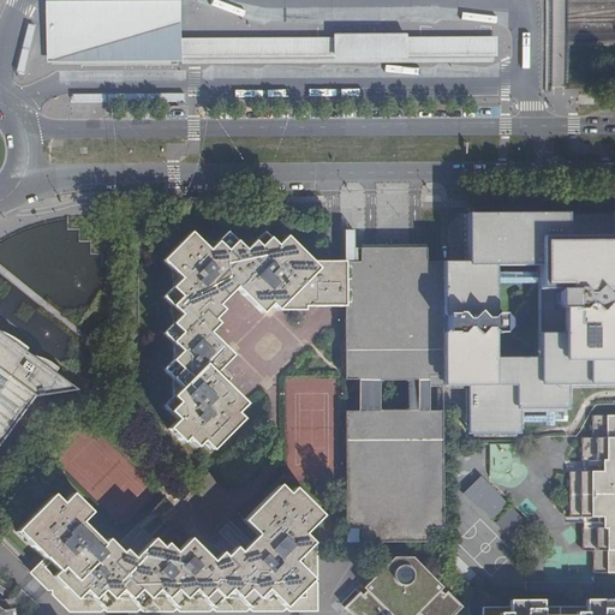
[(174,7),(51,7),(51,57),(139,55),(166,55),(166,49),(165,29),(174,25),(174,7)]
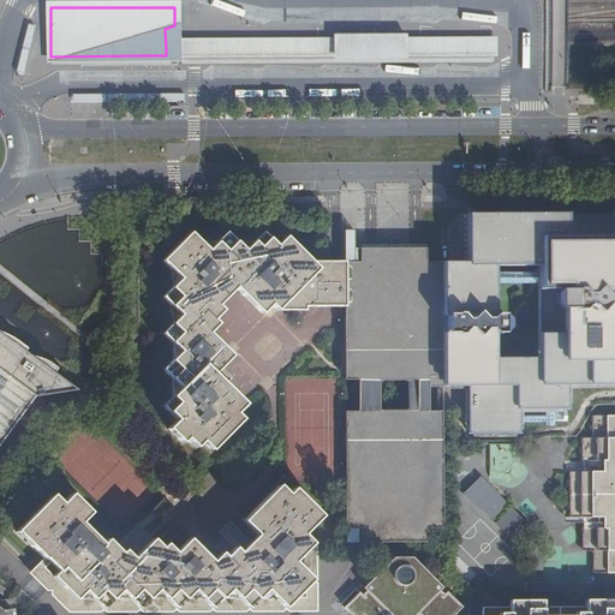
[(181,59),(181,64),(195,64),(494,63),(494,59),(494,57),(497,57),(497,37),(405,37),(405,58),(335,58),(335,37),(187,39),(178,39),(179,59),(181,59)]
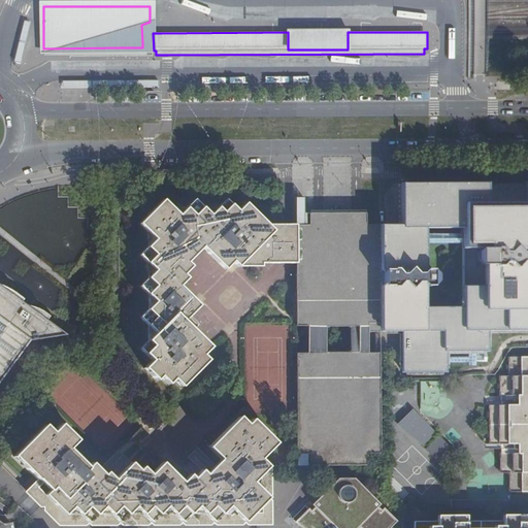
[(348,32),(288,32),(288,50),(348,50),(348,32)]
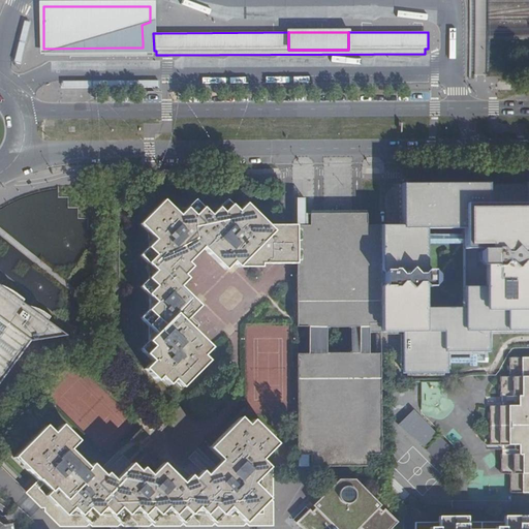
[(382,333),(401,333),(401,354),(404,356),(446,358),(447,364),(489,363),(489,352),(484,353),(484,329),(488,324),(492,328),(528,328),(528,290),(528,292),(523,288),(525,286),(525,283),(520,278),(525,272),(525,266),(527,263),(528,266),(528,265),(528,249),(525,249),(525,245),(528,245),(528,182),(524,183),(525,204),(487,205),(487,183),(404,184),(400,184),(401,225),(379,224),(380,333),(382,333)]
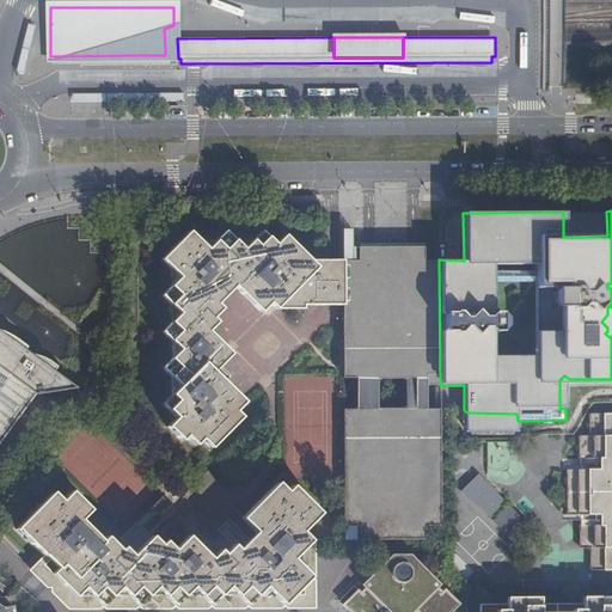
[(303,305),(342,305),(342,261),(312,261),(310,261),(283,236),(275,245),(262,232),(244,250),(225,232),(207,250),(189,233),(163,259),(181,277),(163,295),(181,313),(163,332),(181,350),(163,368),(172,378),(172,395),(164,403),(177,417),(167,427),(182,440),(187,436),(195,446),(201,439),(208,432),(218,441),(240,417),(234,411),(227,404),(236,395),(213,373),(231,354),(208,332),(203,328),(213,318),(221,308),(213,300),(231,282),(254,305),(262,295),(269,303),(275,308),(303,307),(303,305)]
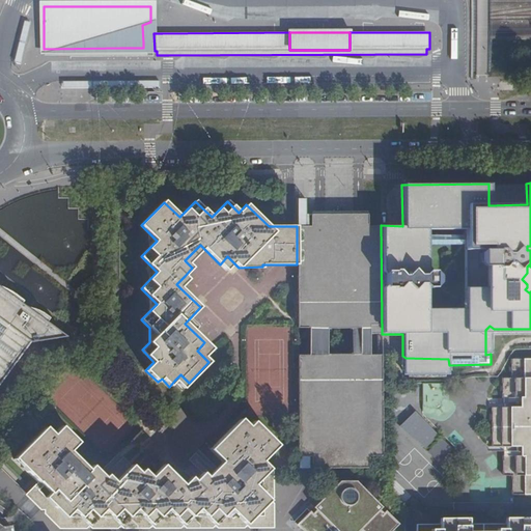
[(310,226),(307,226),(307,217),(300,217),(300,226),(297,226),(297,264),(298,329),(309,329),(309,356),(298,356),(298,457),(301,458),(300,469),(309,468),(309,457),(312,457),(311,469),(369,469),(369,457),(383,456),(382,356),(370,356),(371,334),(382,334),(381,225),(368,225),(368,215),(360,215),(320,215),(310,215),(310,226)]
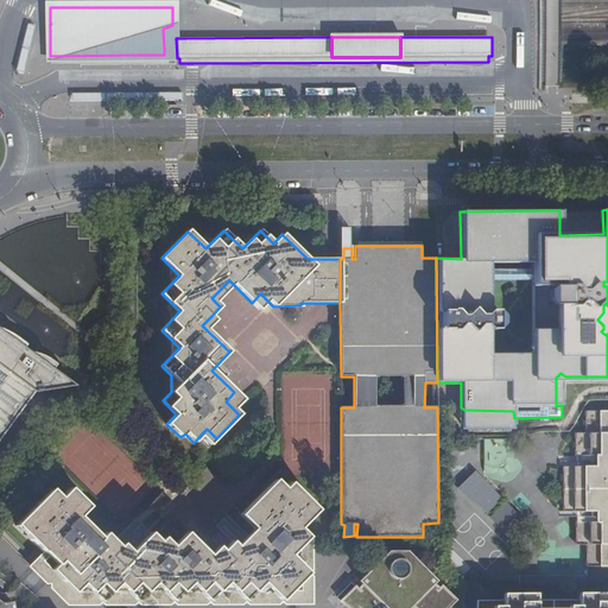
[(259,309),(267,301),(260,293),(252,303),(259,309)]
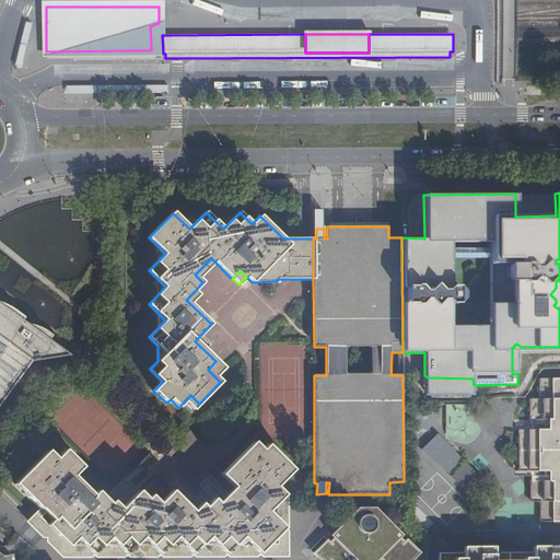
[(198,295),(195,291),(186,300),(190,304),(198,295)]
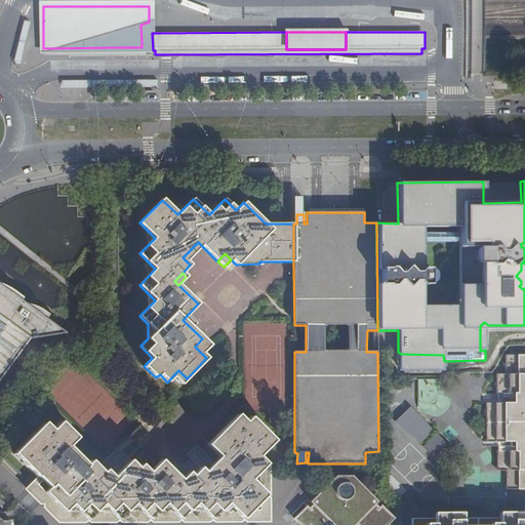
[(0,378),(17,356),(23,349),(29,339),(30,338),(66,333),(45,319),(47,315),(37,307),(32,306),(28,304),(21,300),(23,297),(6,287),(0,283),(0,378)]
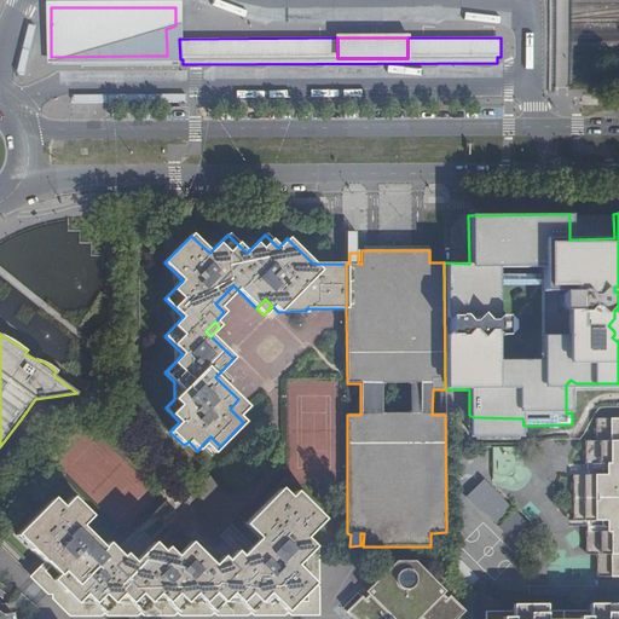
[(246,408),(238,399),(230,409),(237,416),(246,408)]
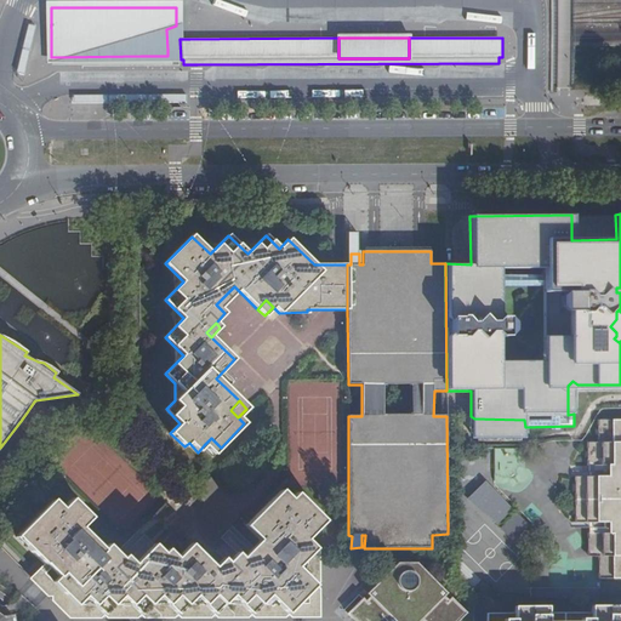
[(524,420),(474,419),(471,416),(472,439),(525,439),(525,427),(524,420)]
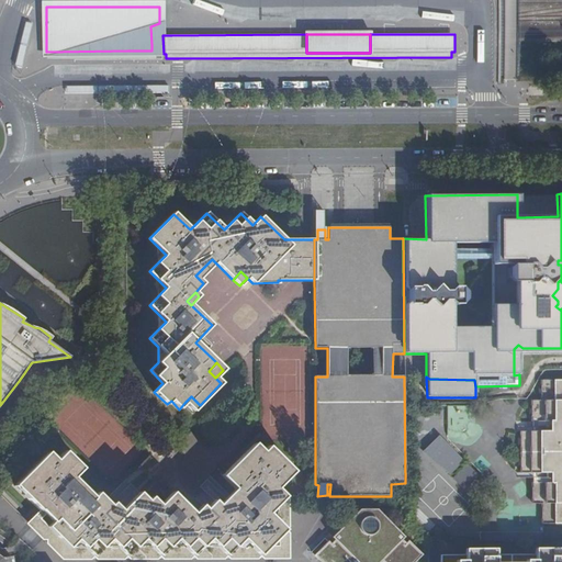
[(543,504),(555,505),(557,524),(561,524),(561,380),(542,381),(543,401),(534,401),(534,422),(540,422),(540,431),(523,433),(523,473),(540,473),(540,483),(534,483),(534,495),(543,502),(543,504)]
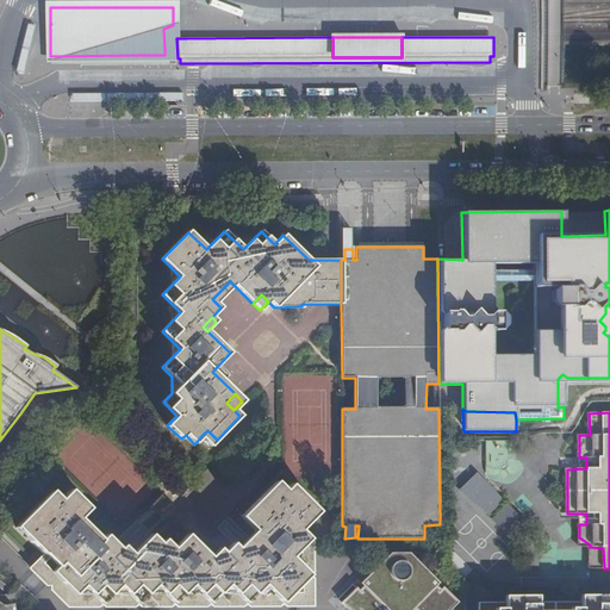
[(210,447),(217,440),(207,430),(200,437),(210,447)]
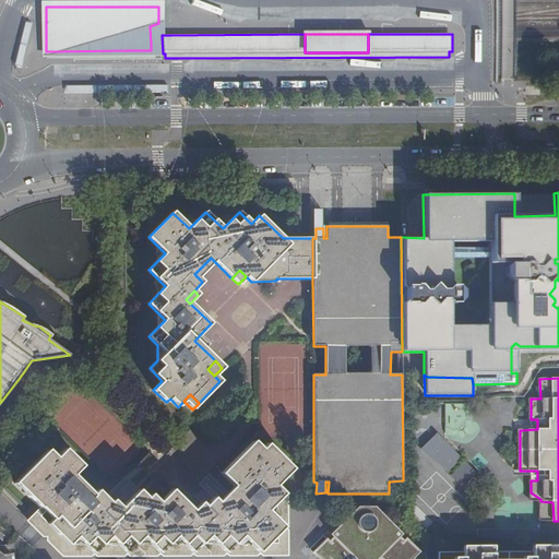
[(475,403),(444,403),(445,441),(476,440),(475,403)]
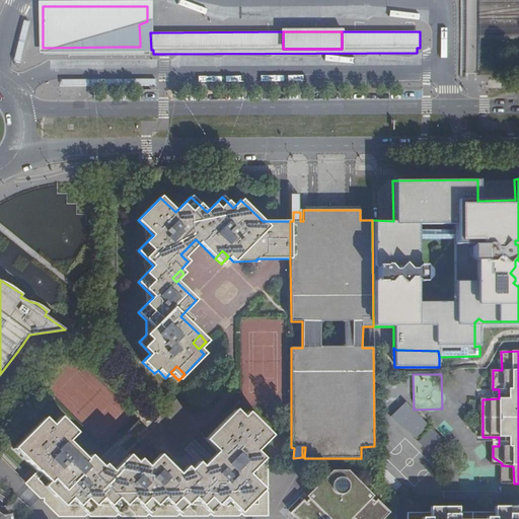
[(404,401),(390,417),(415,440),(429,425),(404,401)]
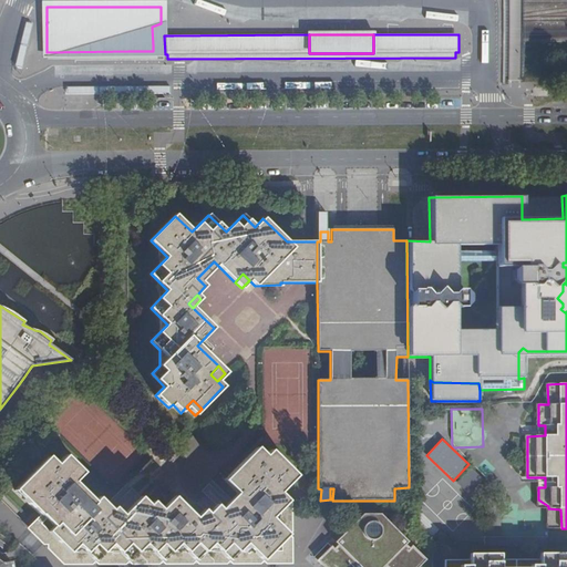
[(84,552),(94,563),(96,563),(112,547),(126,563),(131,563),(145,546),(161,562),(164,562),(179,546),(194,562),(197,562),(213,545),(227,562),(232,562),(246,545),(261,562),(265,560),(288,535),(276,524),(279,519),(279,511),(288,503),(279,494),(296,477),(270,453),(266,459),(257,450),(225,482),(241,498),(225,515),(217,507),(200,524),(175,498),(157,516),(142,500),(121,521),(99,500),(95,504),(74,483),(82,475),(65,459),(57,467),(53,471),(44,463),(19,487),(28,496),(23,501),(40,517),(44,514),(57,526),(49,534),(66,553),(84,552)]
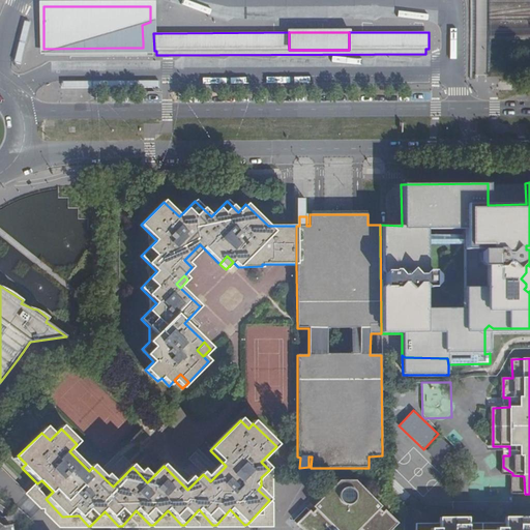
[(41,433),(50,440),(53,437),(45,429),(41,433)]
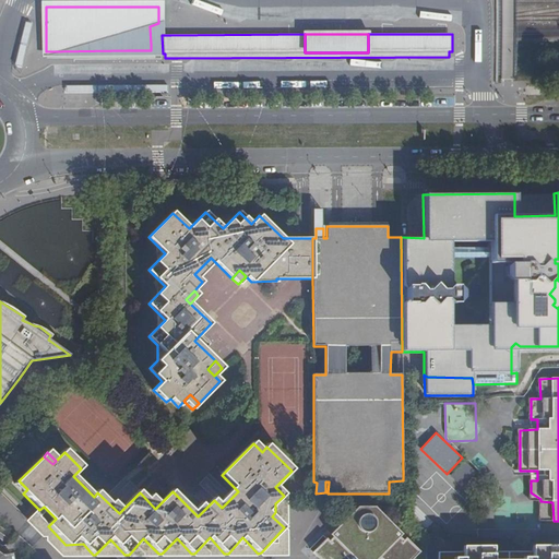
[(14,485),(23,494),(27,489),(19,480),(14,485)]
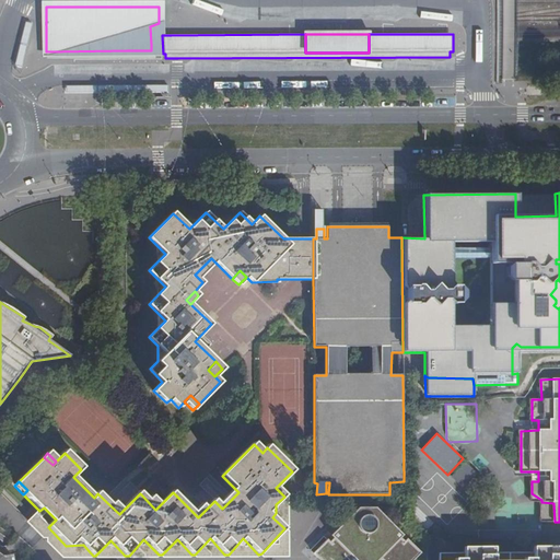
[(272,517),(284,528),(296,517),(296,509),(284,497),(276,504),(276,513),(272,517)]
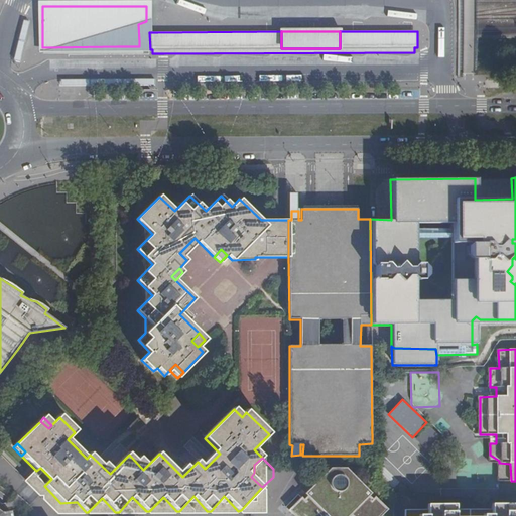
[(498,481),(511,481),(510,464),(499,463),(498,463),(498,481)]
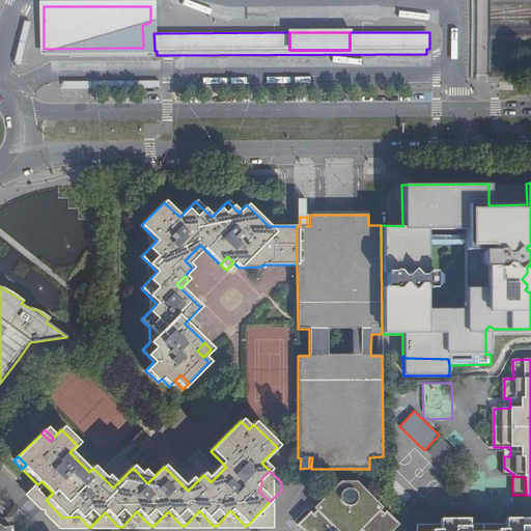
[(391,530),(398,524),(386,511),(384,512),(381,510),(385,506),(384,505),(382,507),(375,501),(360,484),(357,481),(340,481),(315,507),(312,505),(296,522),(304,530),(391,530)]
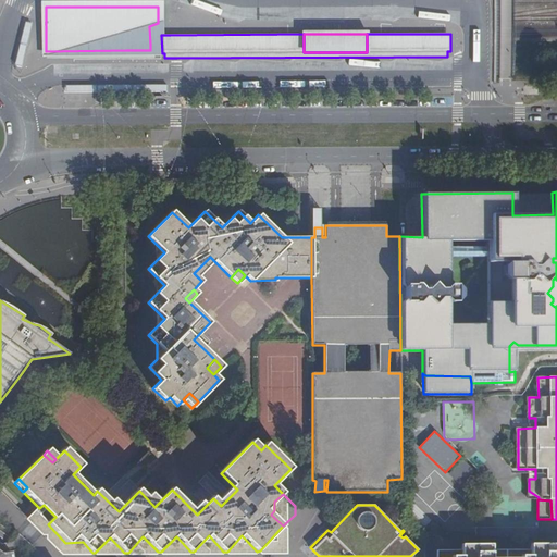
[(461,551),(437,551),(436,556),(556,556),(556,543),(531,543),(531,551),(491,549),(491,543),(461,544),(461,551)]
